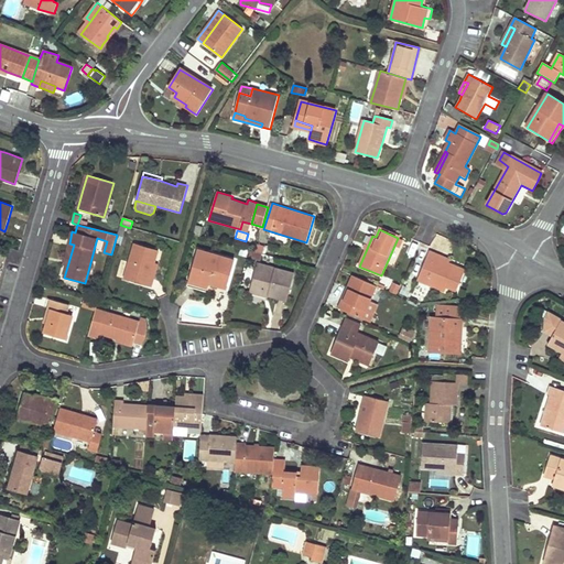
[(134,242),(123,279),(152,286),(155,277),(159,263),(155,262),(159,251),(134,242)]
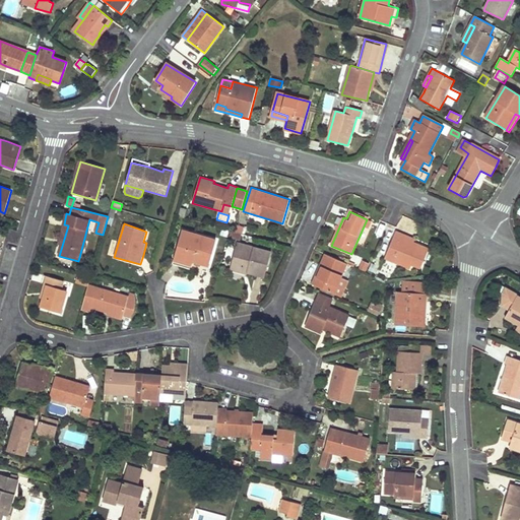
[(68,225),(64,224),(58,245),(62,246),(65,236),(68,225)]
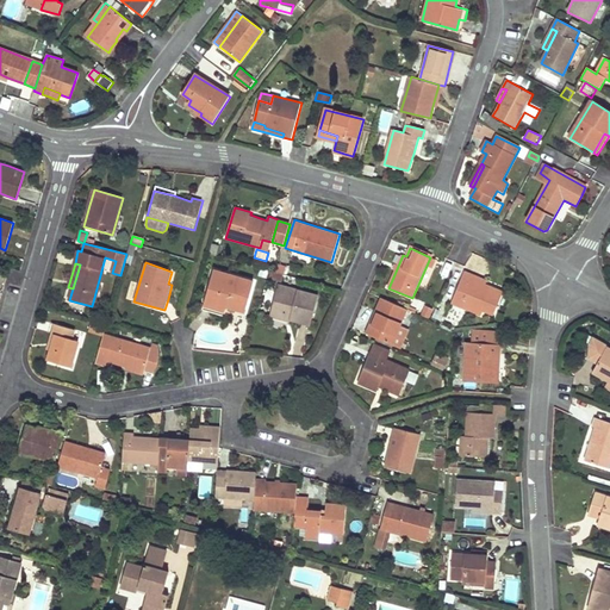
[(215,269),(204,305),(212,307),(225,311),(226,306),(246,312),(254,281),(215,269)]
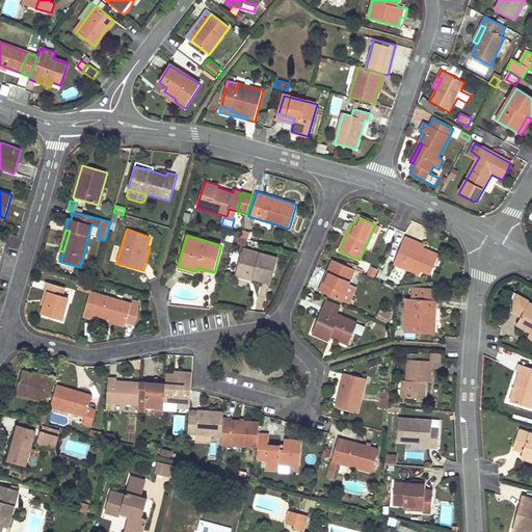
[(248,239),(240,237),(237,236),(235,243),(246,245),(248,239)]
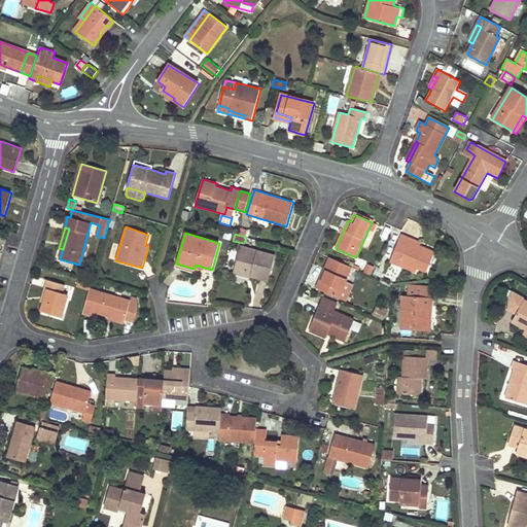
[(414,240),(401,235),(390,261),(416,272),(417,269),(426,273),(435,251),(420,244),(420,243),(414,240)]
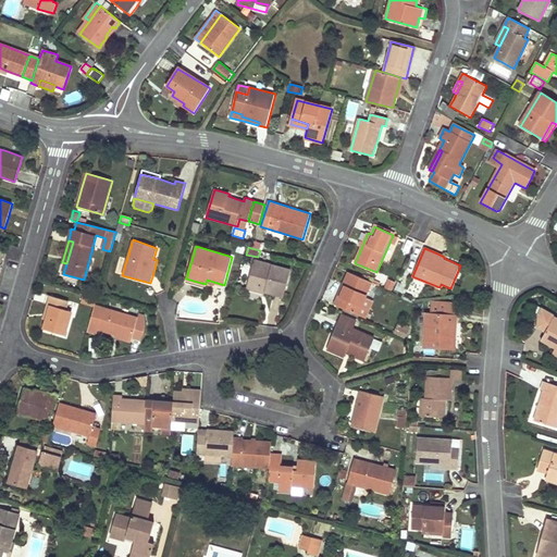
[(291,270),(254,260),(247,284),(265,288),(264,292),(275,294),(283,296),(291,270)]
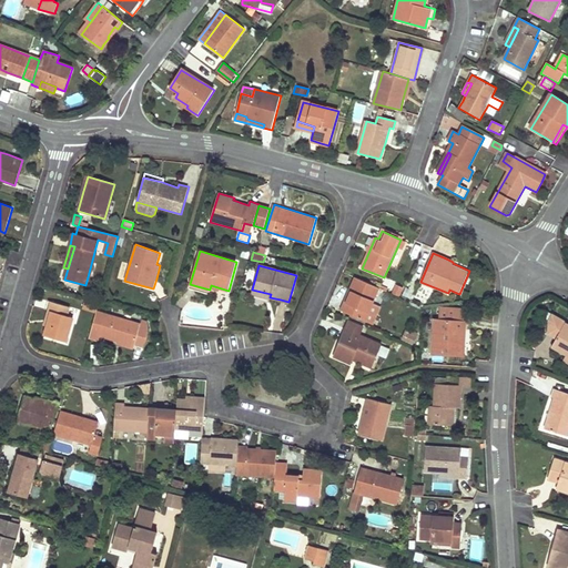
[(379,287),(355,277),(348,294),(341,311),(365,321),(373,304),(379,287)]
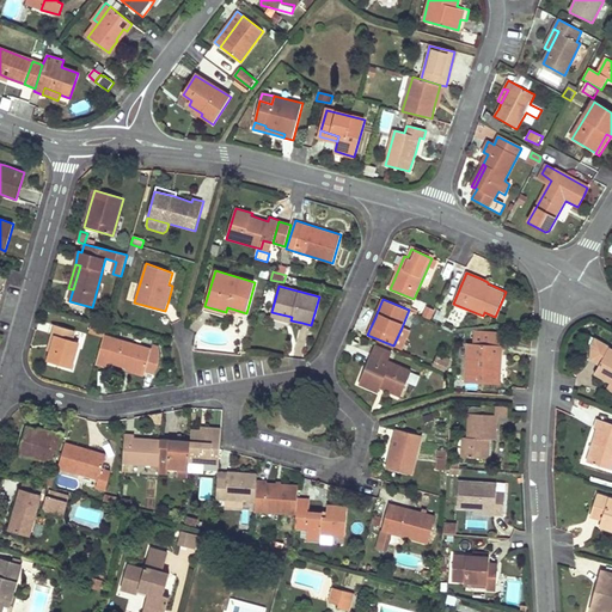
[(422,317),(432,319),(435,308),(426,306),(422,317)]
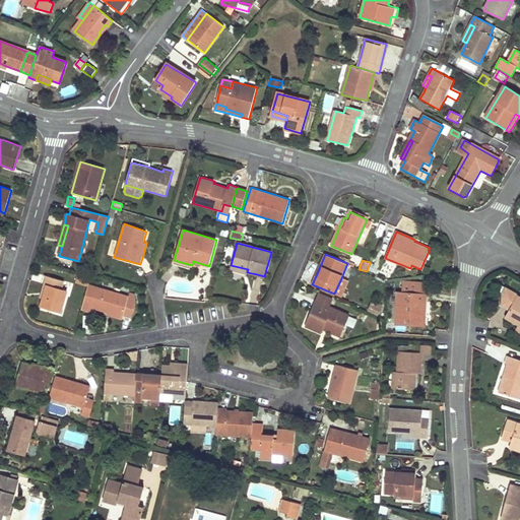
[(248,269),(231,265),(230,269),(247,274),(247,272),(248,269)]
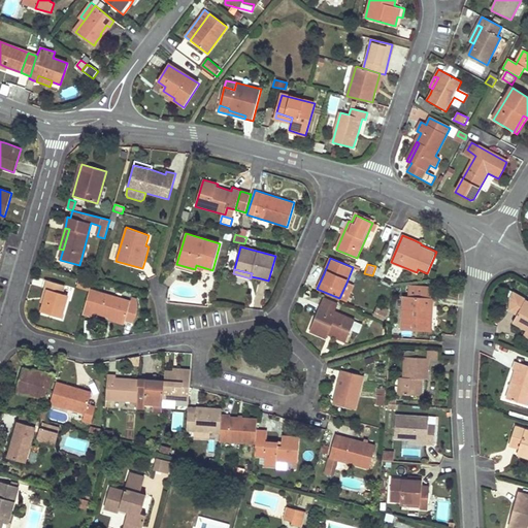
[(58,285),(47,281),(40,303),(44,305),(46,297),(48,290),(55,293),(58,285)]
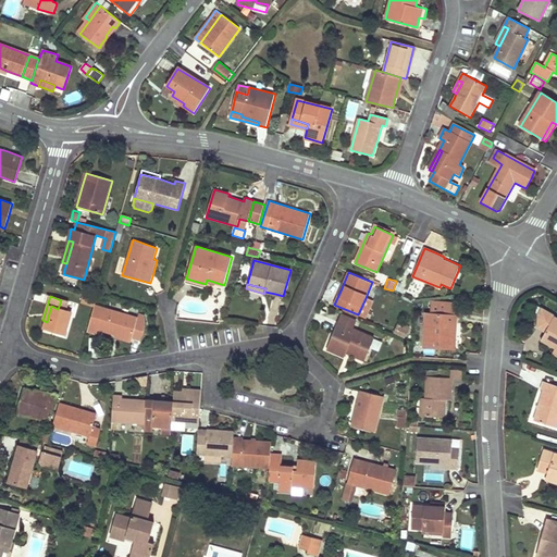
[(89,296),(87,304),(95,306),(95,305),(97,298),(89,296)]
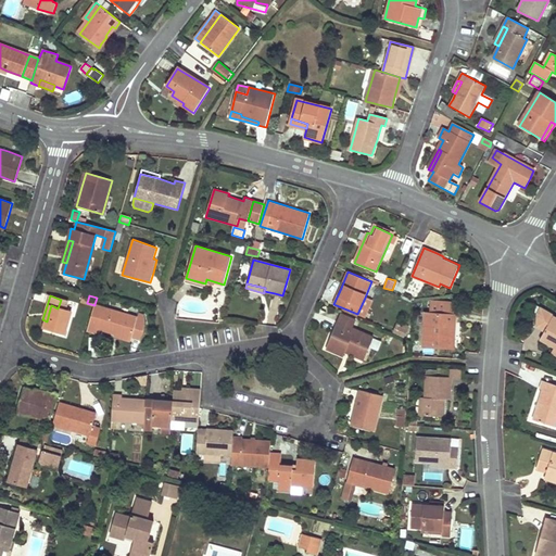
[(365,298),(357,314),(366,317),(373,301),(365,298)]
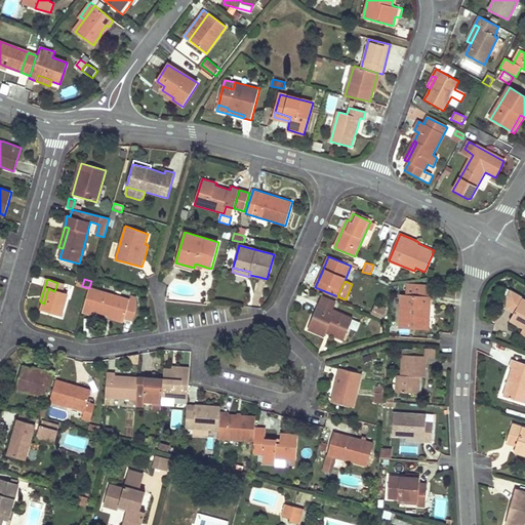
[(64,284),(57,283),(54,291),(48,288),(46,295),(44,304),(41,311),(61,317),(68,294),(62,292),(64,284)]
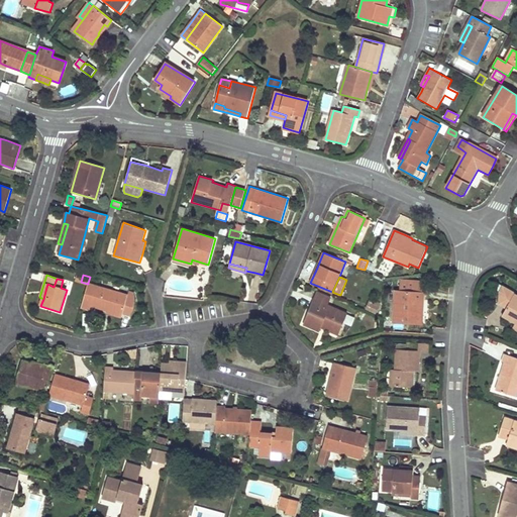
[(420,302),(423,302),(423,298),(424,293),(423,293),(423,282),(401,281),(400,292),(396,291),(393,321),(421,323),(422,311),(419,311),(420,302)]
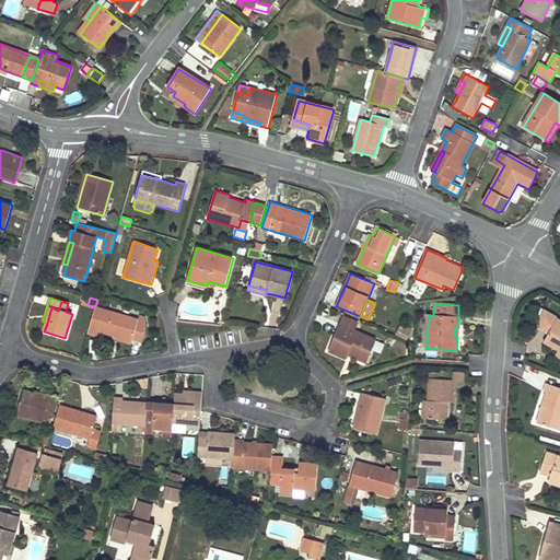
[(139,319),(95,306),(95,307),(88,334),(97,337),(98,331),(116,337),(132,341),(142,345),(146,335),(147,328),(147,317),(140,316),(139,319)]
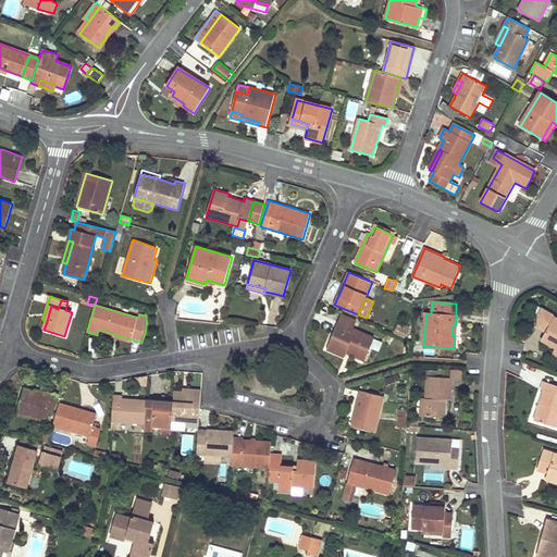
[(556,319),(554,318),(554,316),(542,308),(539,313),(539,318),(537,321),(541,322),(537,327),(545,332),(541,339),(555,347),(556,346),(556,319)]
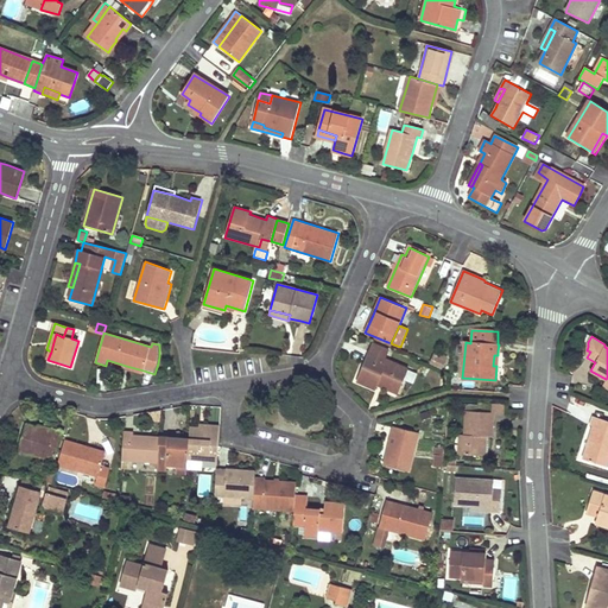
[(365,362),(356,381),(375,390),(378,386),(379,381),(400,390),(409,368),(385,359),(388,350),(372,343),(365,362)]
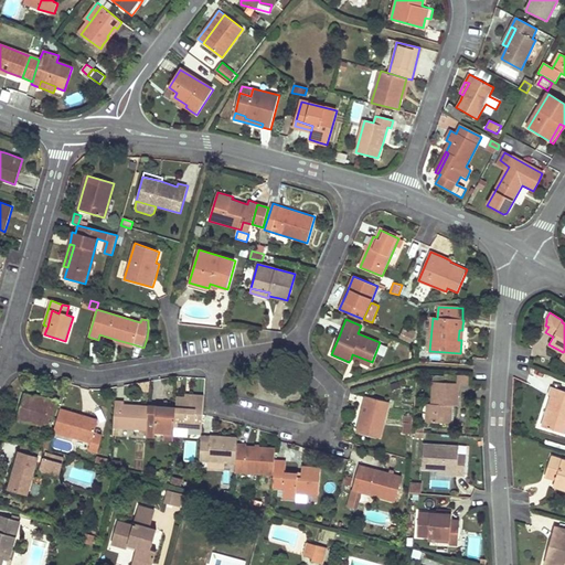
[(405,333),(402,340),(411,343),(414,337),(405,333)]
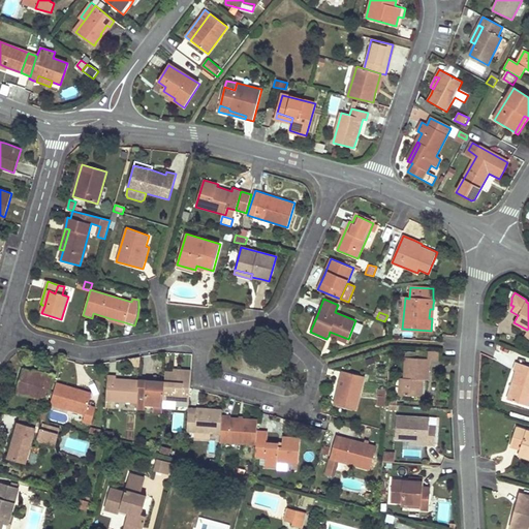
[(348,339),(330,332),(329,336),(346,344),(348,339)]
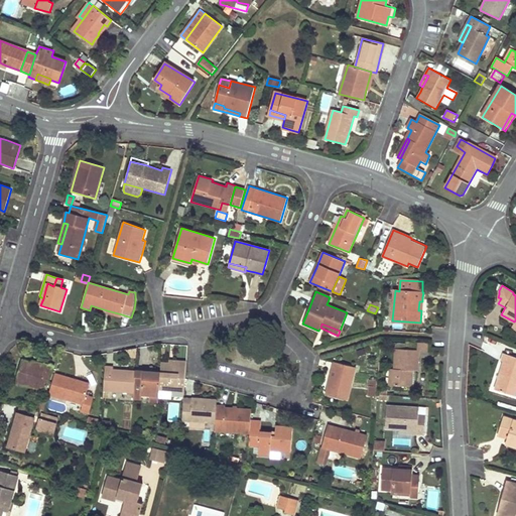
[(419,350),(395,349),(393,369),(390,369),(389,385),(408,386),(409,370),(414,370),(419,371),(419,361),(419,350)]
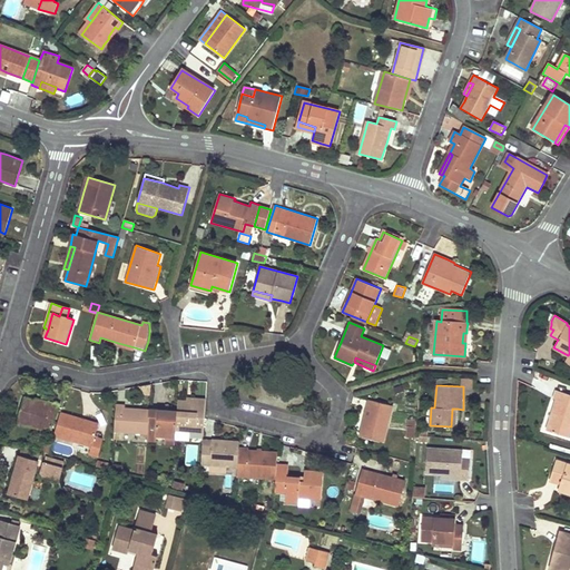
[(552,413),(547,431),(569,436),(569,394),(556,390),(552,399),(557,400),(552,413)]
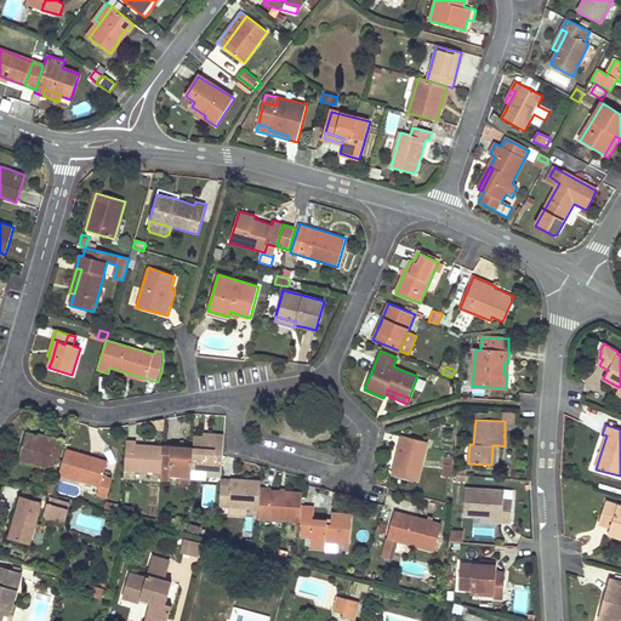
[(35,434),(27,432),(18,460),(55,471),(64,440),(56,438),(55,444),(41,440),(43,438),(35,434)]
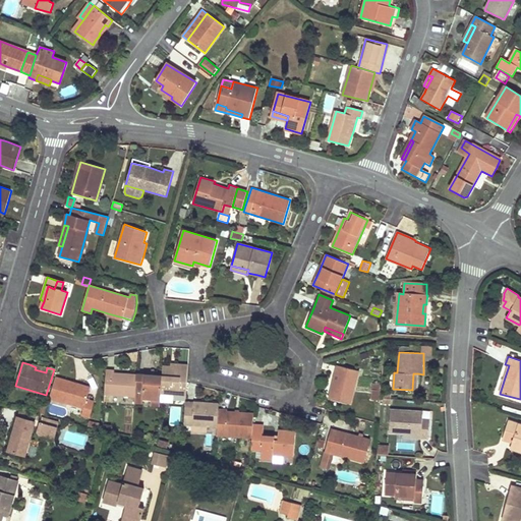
[(170,366),(163,365),(162,375),(161,394),(161,400),(161,403),(173,403),(173,395),(185,396),(187,382),(188,364),(180,363),(179,367),(170,366)]
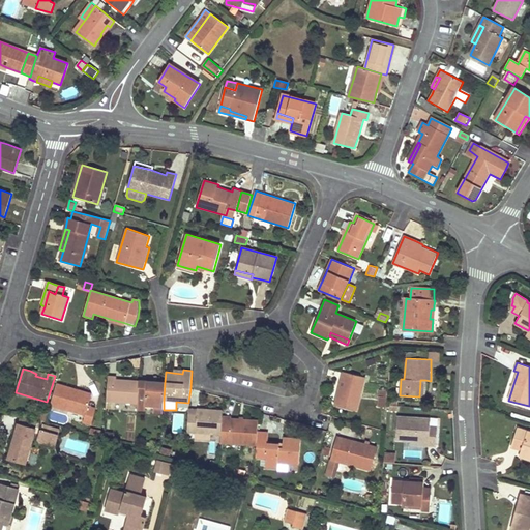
[(48,374),(37,371),(36,374),(35,376),(47,379),(48,374)]
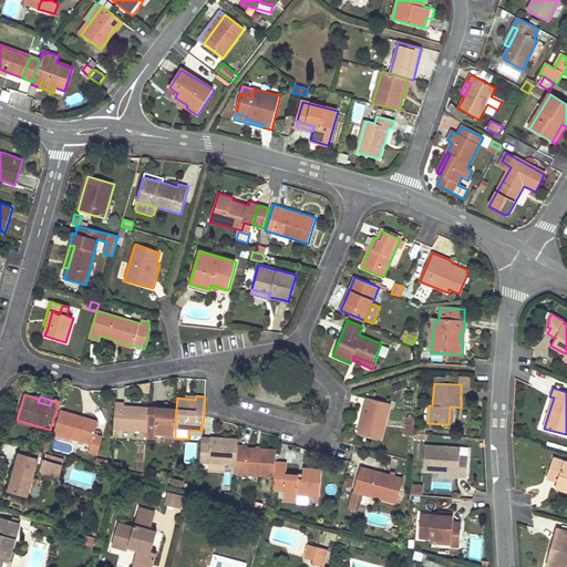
[(391,404),(368,398),(366,406),(370,408),(368,419),(362,418),(360,424),(358,433),(383,440),(391,404)]
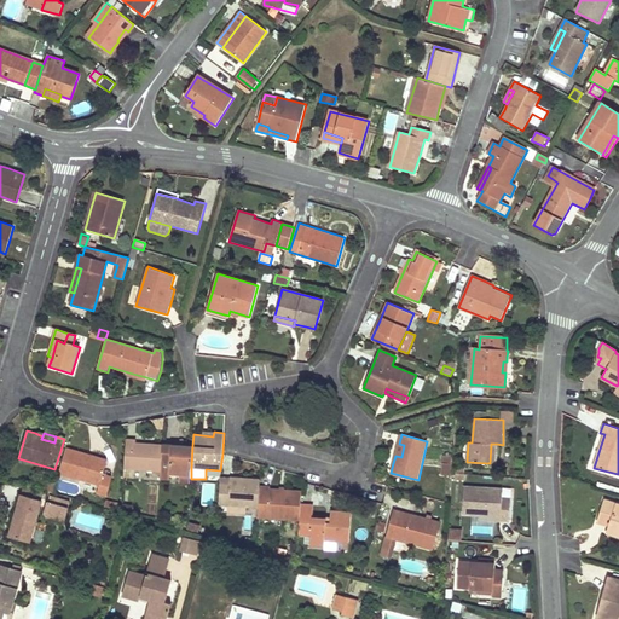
[(136,439),(126,439),(125,468),(161,470),(161,469),(162,445),(144,444),(136,444),(136,439)]
